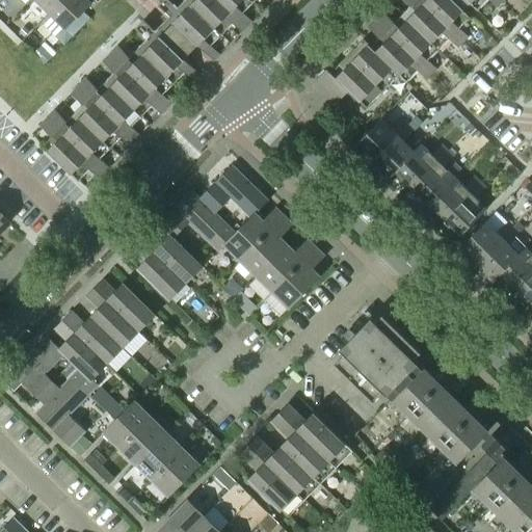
[(34,0),(49,14),(62,0),(34,0)]
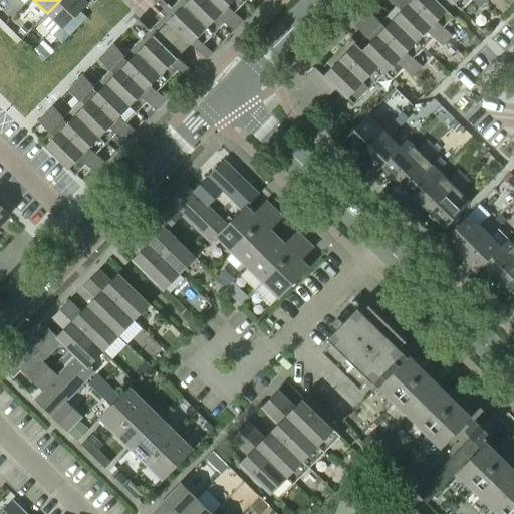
[(63,29),(89,3),(85,0),(60,0),(47,13),(63,29)]
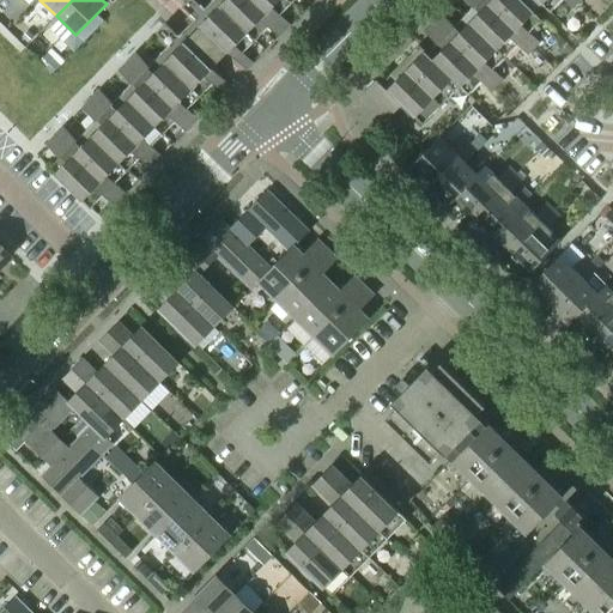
[(243,54),(256,41),(213,0),(189,25),(178,36),(159,55),(201,97),(213,84),(223,93),(230,86),(212,68),(223,58),(228,53),(246,71),(253,64),(243,54)]
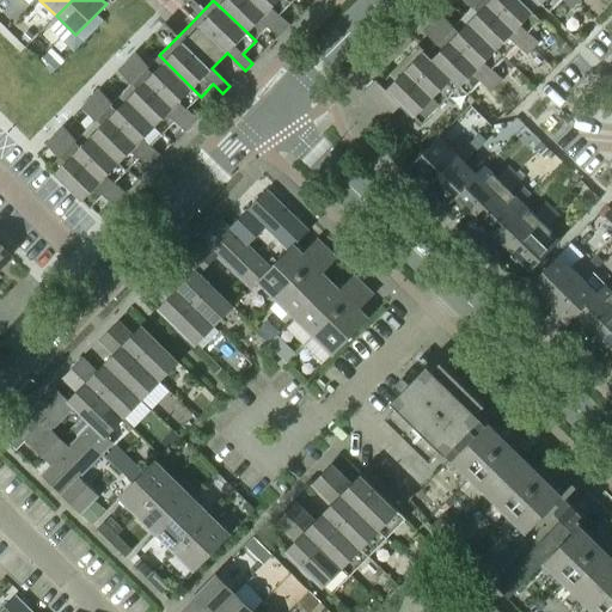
[(190,16),(200,6),(193,0),(188,0),(182,7),(190,16)]
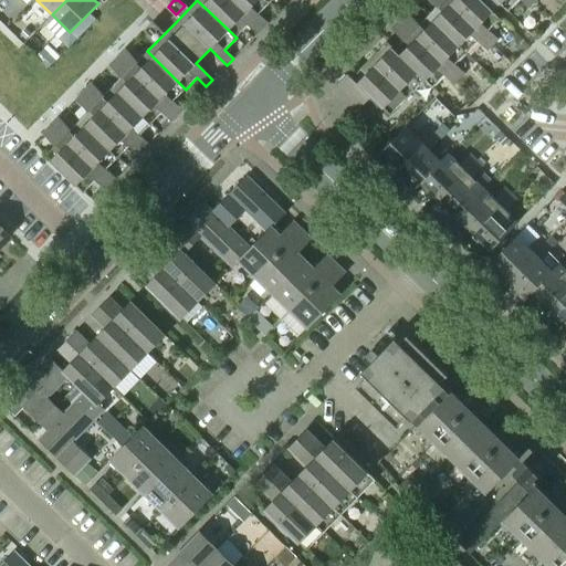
[(270,3),(266,0),(197,0),(237,38),(248,25),(257,34),(268,23),(259,14),(270,3)]
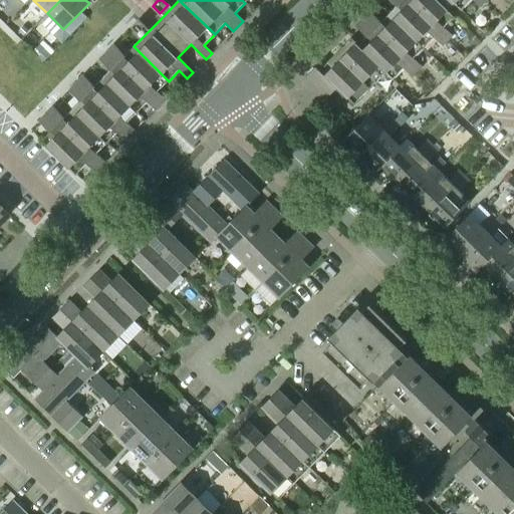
[(461,10),(450,0),(391,0),(397,6),(389,14),(424,48),(434,38),(442,46),(452,36),(444,28),(459,12),(461,10)]
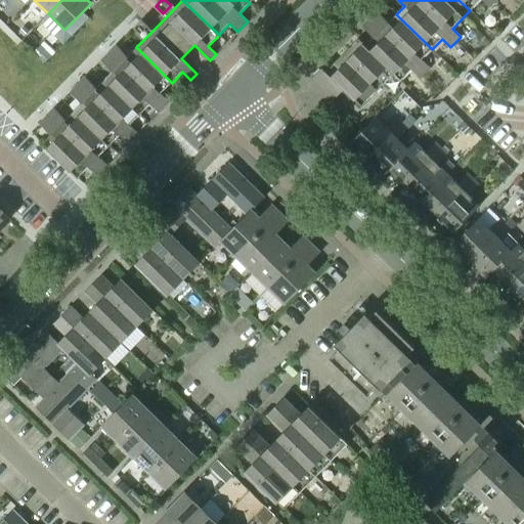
[(459,0),(470,10),(480,0),(481,0),(489,7),(496,0),(459,0)]
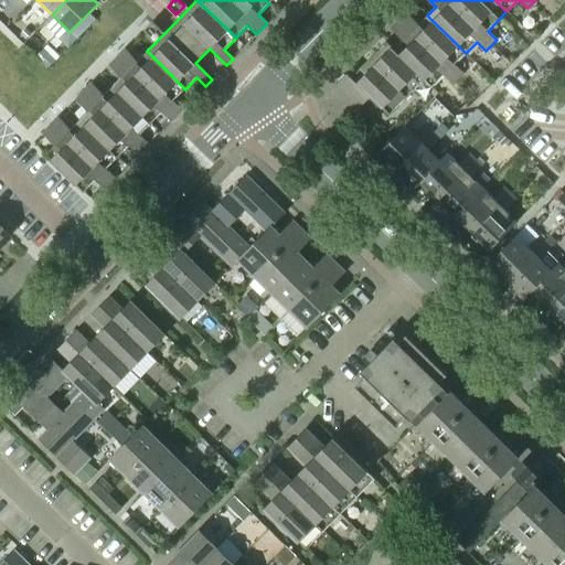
[(466,53),(427,16),(418,24),(406,13),(391,29),(403,40),(394,50),(386,42),(385,42),(432,87),(444,76),(452,84),(464,73),(455,65),(466,53)]
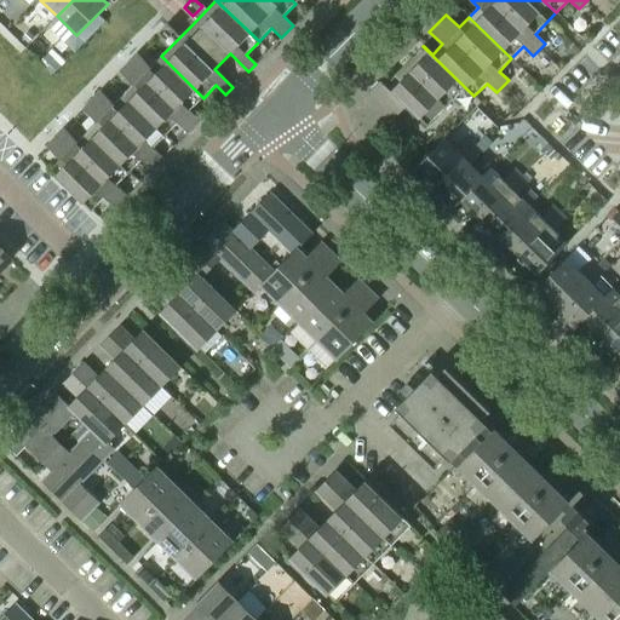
[(176,33),(167,24),(158,34),(164,39),(170,40),(176,33)]
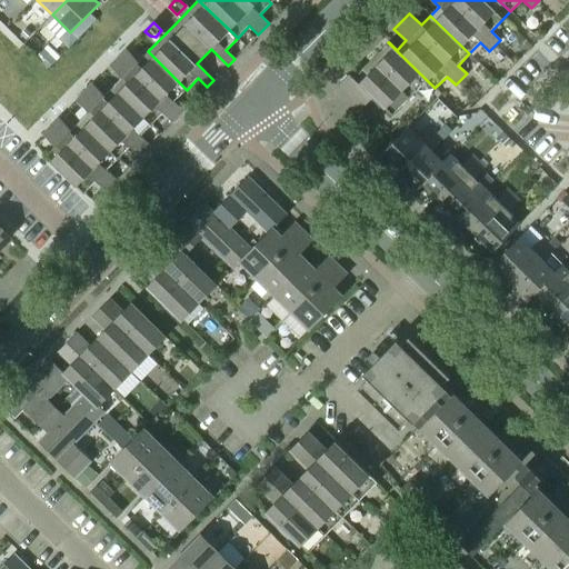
[(392,117),(427,81),(435,89),(435,88),(388,42),(371,60),(377,66),(371,71),(366,66),(353,78),(349,75),(338,86),(361,109),(373,98),(392,117)]
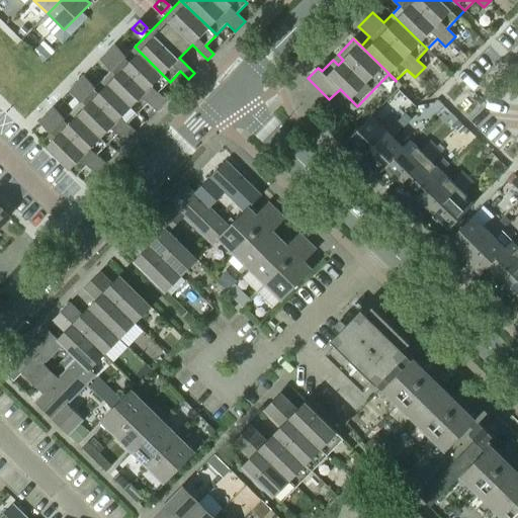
[(170,82),(135,47),(125,56),(115,46),(100,60),(111,71),(103,79),(139,113),(149,103),(157,111),(167,101),(159,93),(170,82)]
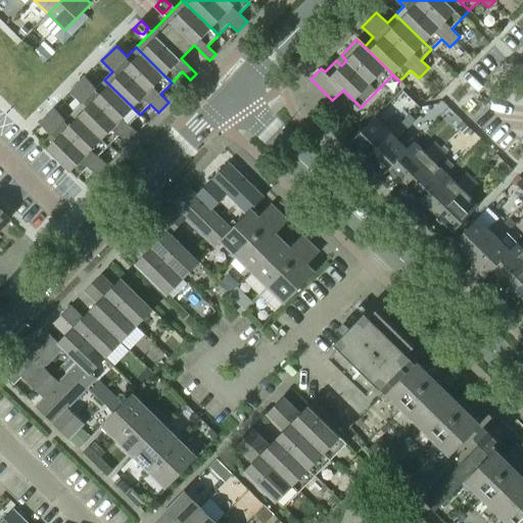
[(140,114),(104,80),(96,88),(85,78),(70,92),(81,103),(74,111),(109,146),(120,136),(128,144),(138,134),(130,126),(140,114)]
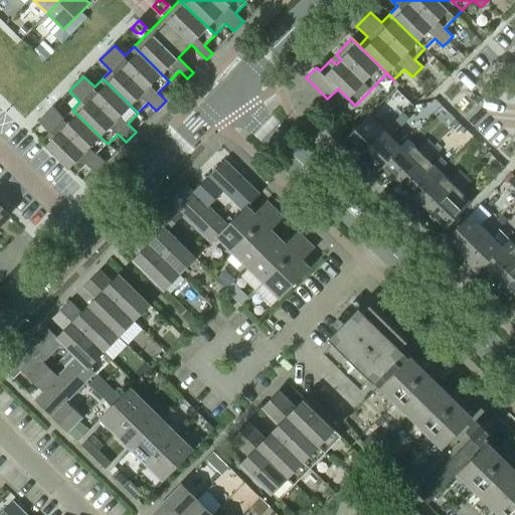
[(108,144),(72,110),(64,118),(53,107),(39,122),(49,133),(41,141),(76,176),(88,165),(96,172),(105,162),(97,155),(108,144)]
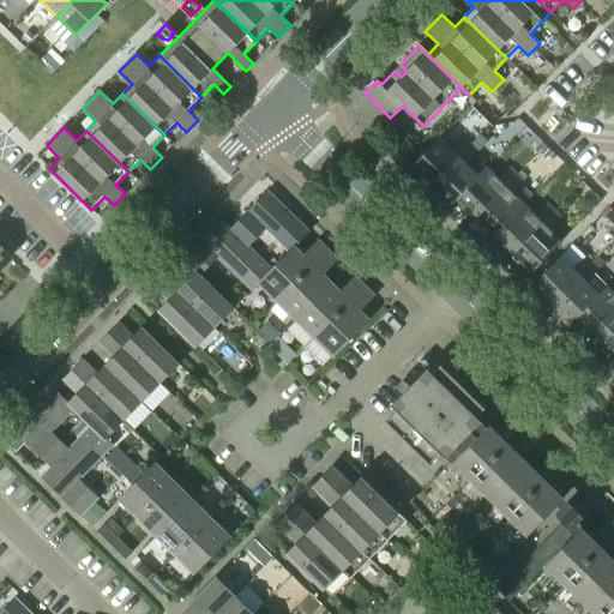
[(429,188),(470,145),(464,139),(452,150),(440,138),(409,169),(429,188)]
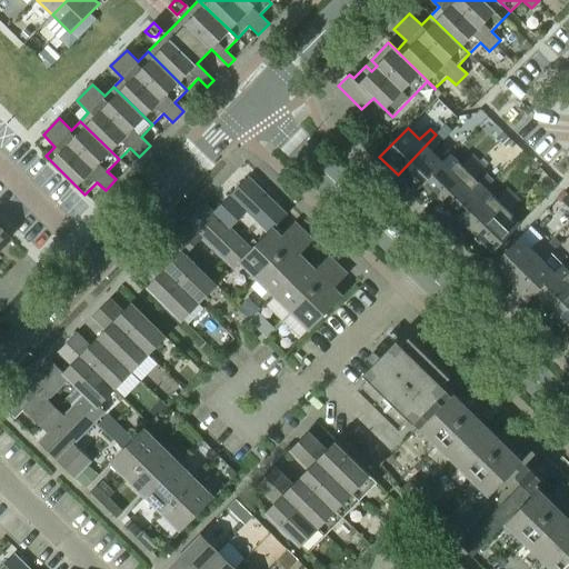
[(415,191),(450,155),(442,162),(432,151),(442,141),(436,135),(398,175),(415,191)]
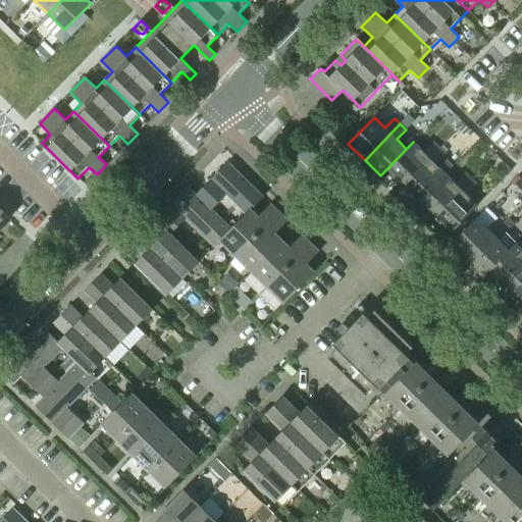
[(404,185),(439,148),(433,143),(424,152),(413,142),(380,175),(381,175),(388,169),(404,185)]
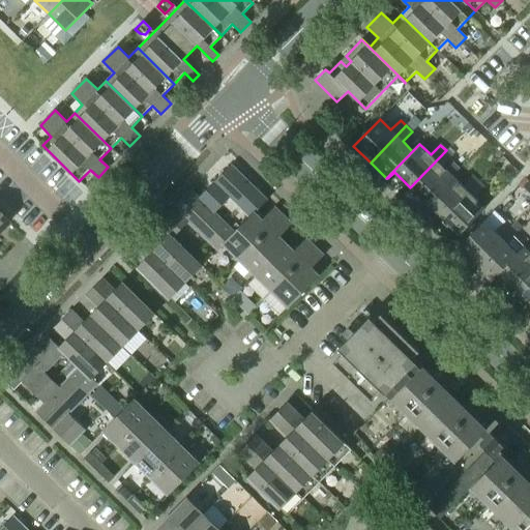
[(425,203),(452,176),(442,167),(452,156),(446,150),(410,187),(425,203)]
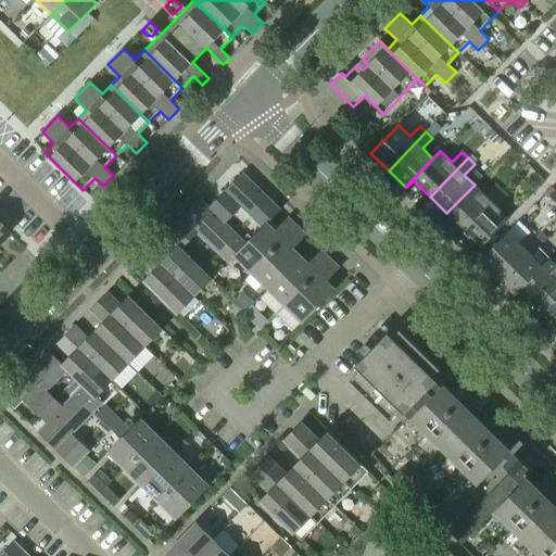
[(279,210),(242,174),(209,207),(225,224),(240,207),(262,228),(267,223),(279,210)]
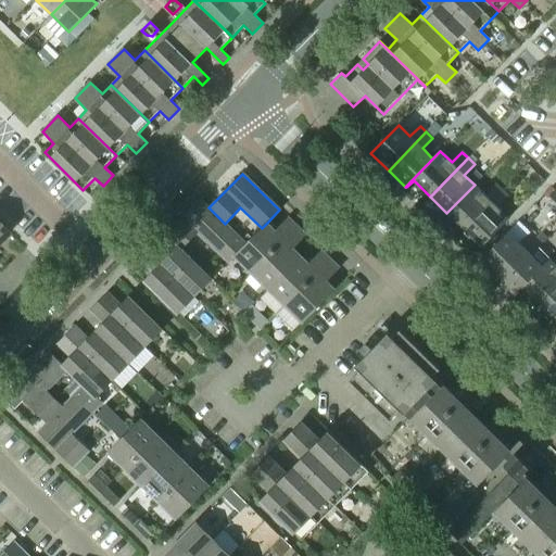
[(464,229),(502,191),(495,185),(484,196),(475,185),(446,213),(464,229)]
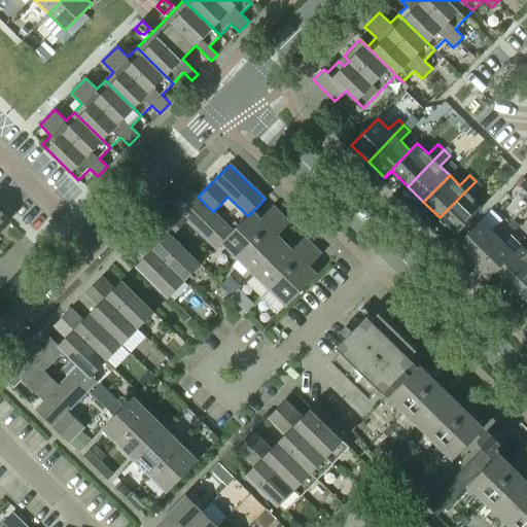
[(456,234),(482,207),(471,197),(481,186),(476,181),(440,217),(456,234)]
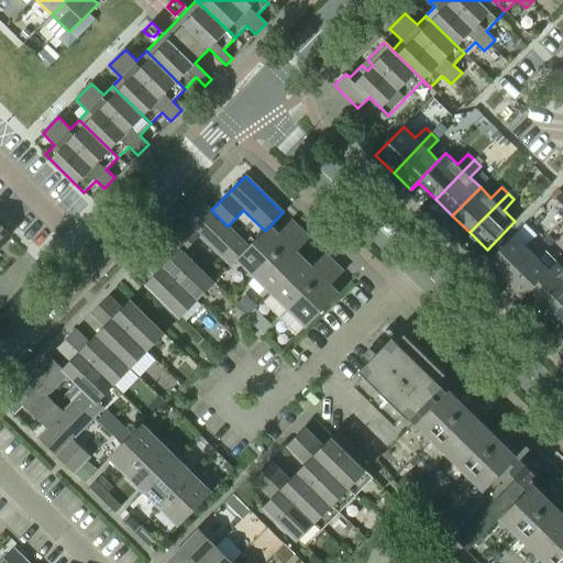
[(201,201),(167,236),(180,250),(183,253),(184,252),(200,235),(231,266),(238,260),(249,247),(228,227),(211,210),(201,201)]
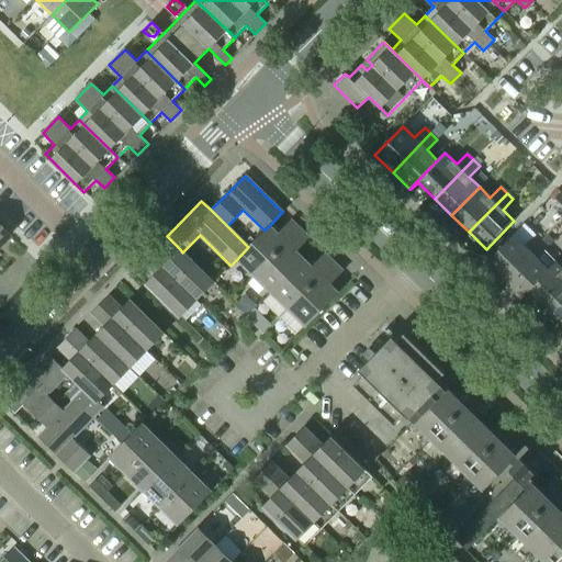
[(237,259),(254,276),(300,229),(291,221),(278,234),(270,225),(265,231),(248,247),(237,259)]
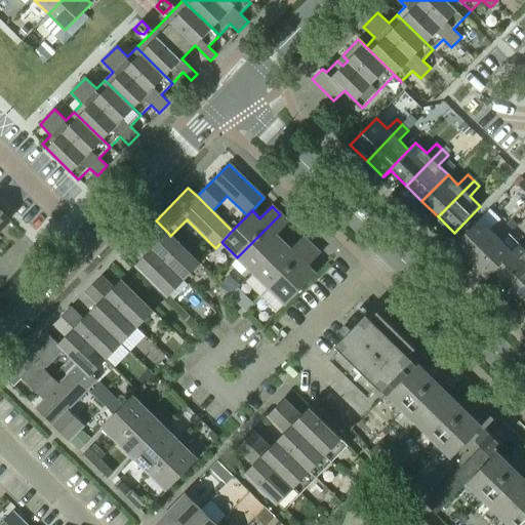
[(253,273),(284,242),(276,235),(288,223),(280,214),(237,257),(253,273)]
